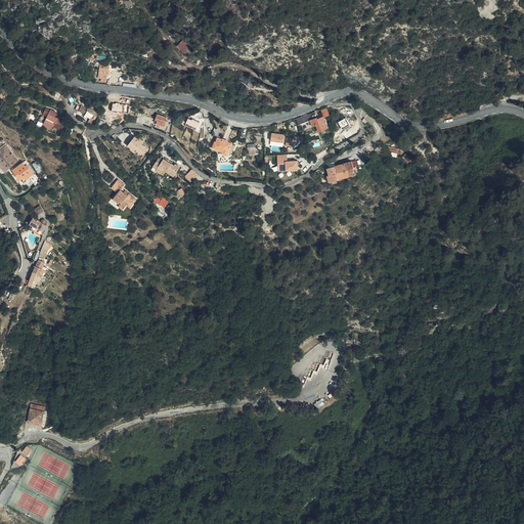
[(183,47),(188,43),(179,34),(175,39),(183,47)]
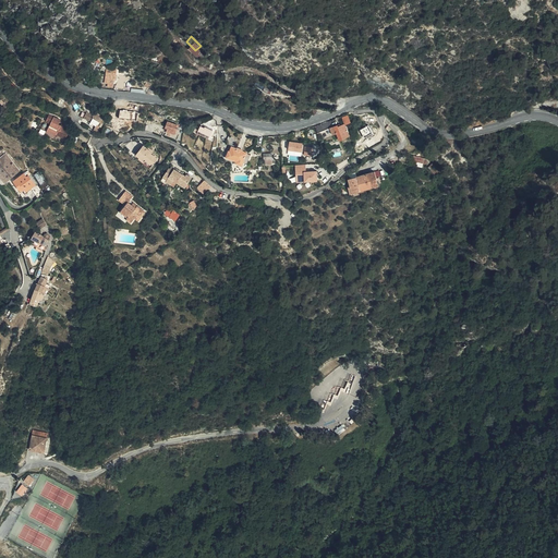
[(97,81),(101,82),(106,67),(101,65),(100,69),(98,68),(96,72),(99,73),(97,81)]
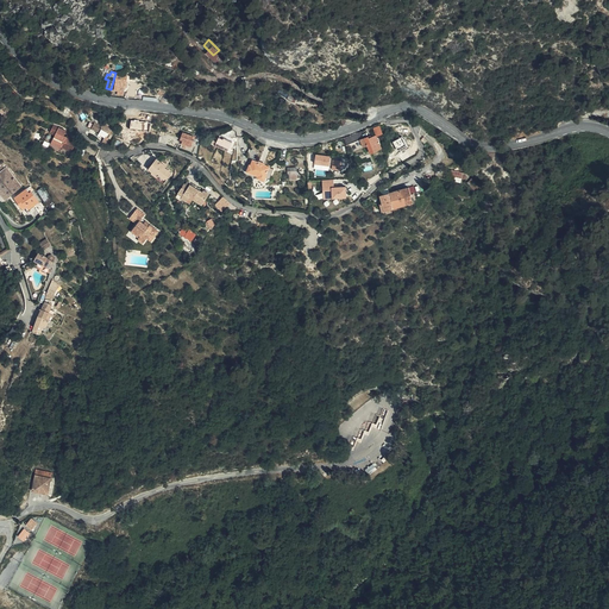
[(115,90),(118,90),(118,95),(127,95),(127,73),(115,73),(115,90)]
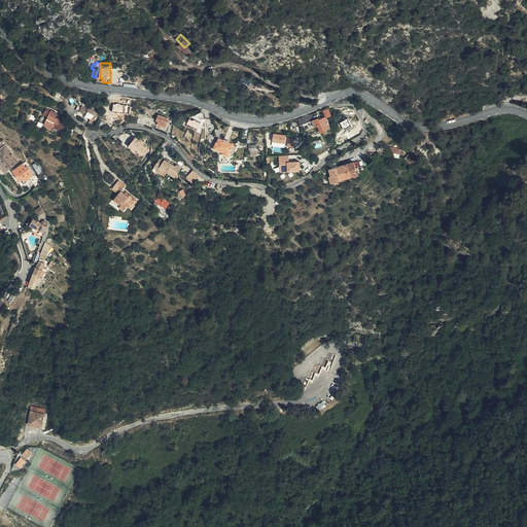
[(50,128),(58,133),(63,126),(53,118),(56,115),(46,108),(42,114),(45,116),(41,124),(50,129),(50,128)]
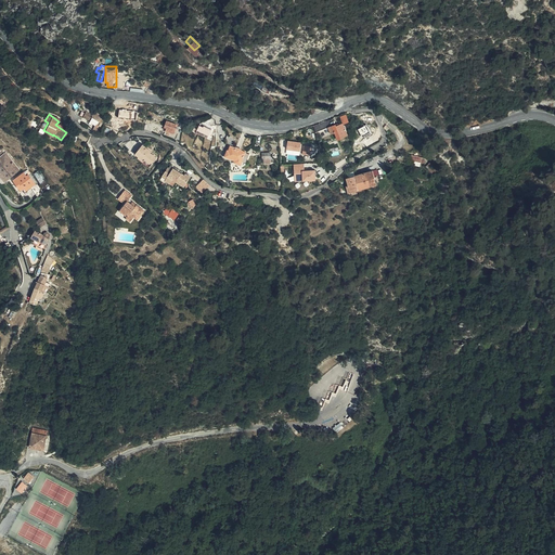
[(157,126),(167,131),(169,125),(167,124),(168,120),(158,117),(155,124),(158,125),(157,126)]
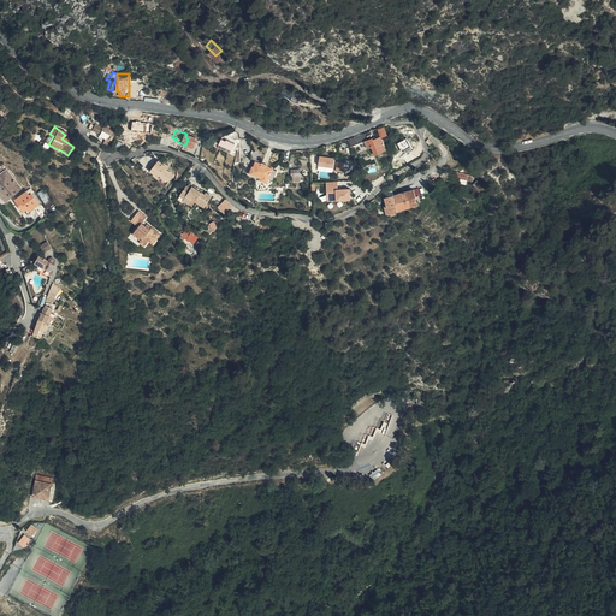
[(380,148),(377,135),(369,137),(368,135),(360,137),(362,146),(367,144),(369,153),(377,152),(377,149),(380,148)]
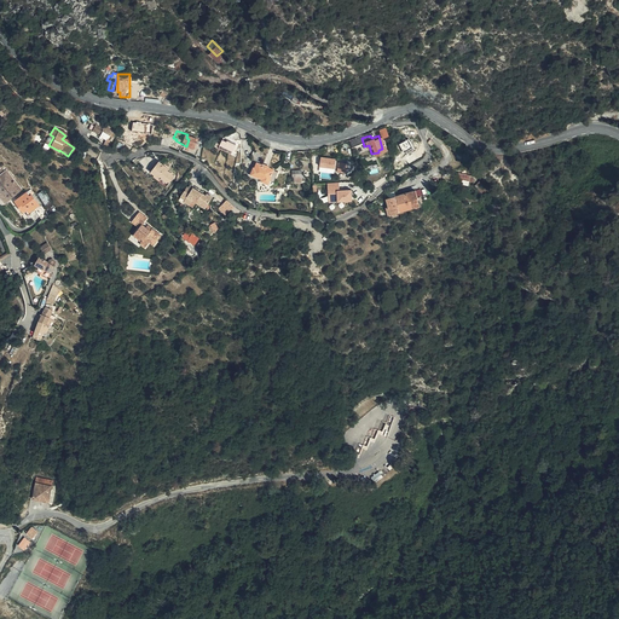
[(226,145),(219,140),(215,144),(223,150),(226,145)]
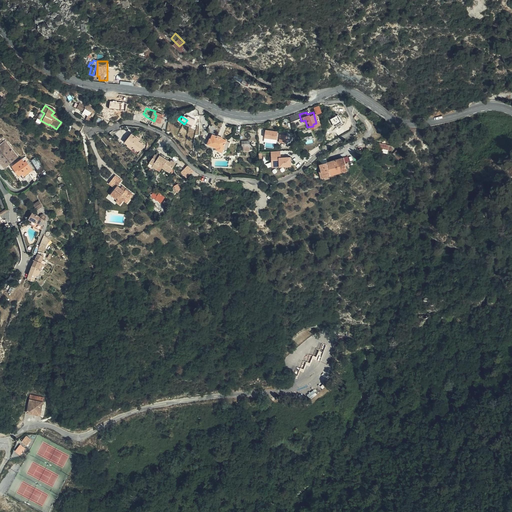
[(210,129),(213,125),(207,121),(204,125),(210,129)]
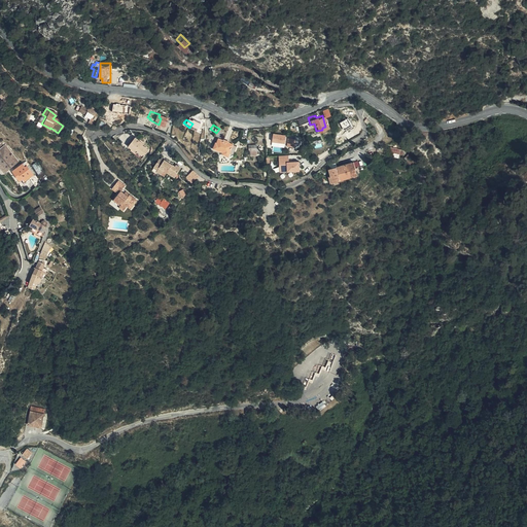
[(273,133),(273,142),(286,142),(286,133),(273,133)]
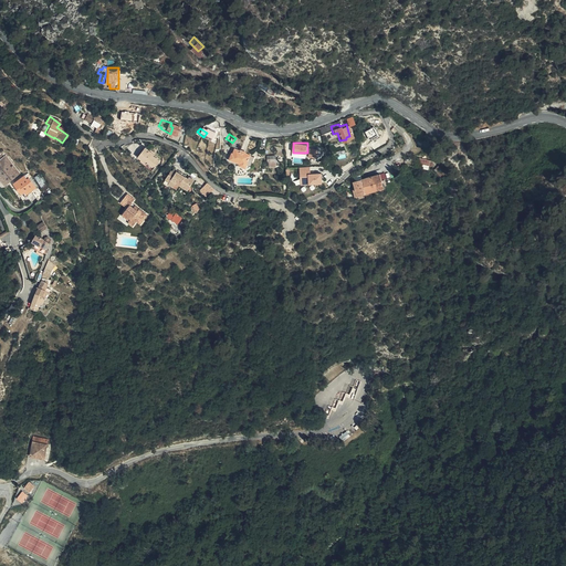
[(143,163),(148,156),(139,149),(140,147),(135,144),(128,153),(132,155),(130,156),(136,160),(138,158),(143,163)]
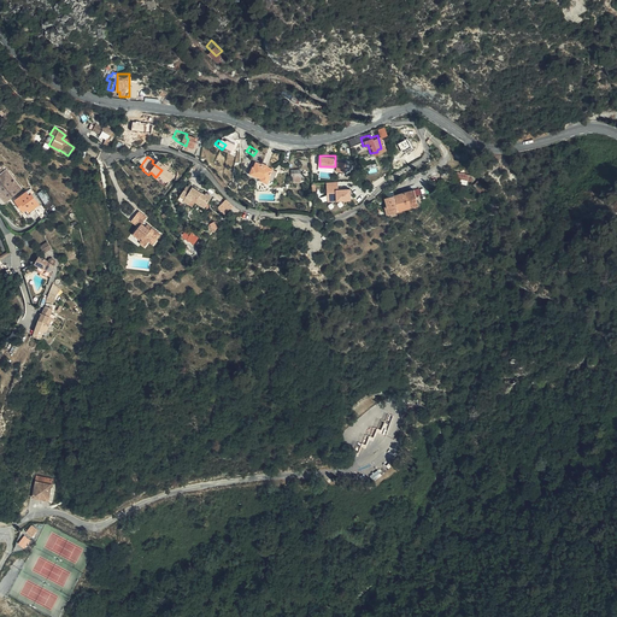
[(268,175),(268,170),(269,165),(274,166),(275,163),(251,158),(250,163),(247,162),(246,169),(260,171),(260,174),(268,175)]
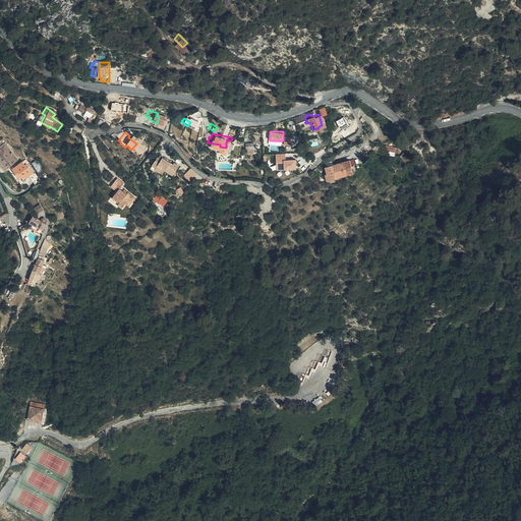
[(0,157),(6,166),(19,156),(6,140),(4,141),(3,140),(0,142),(0,157)]
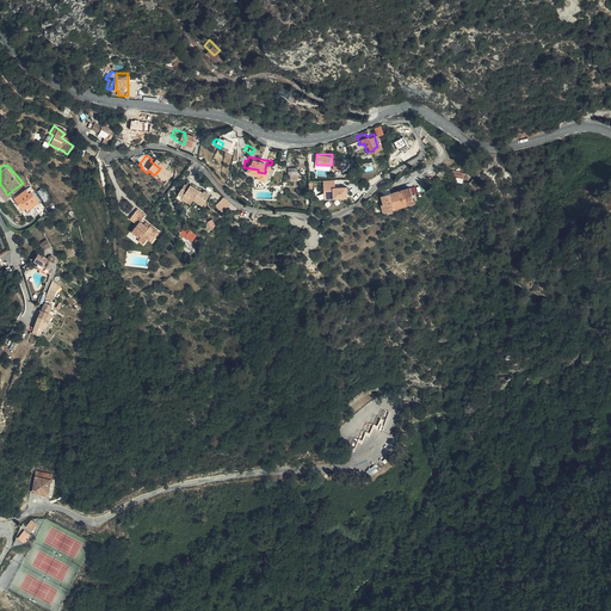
[(162,171),(160,168),(154,176),(149,171),(147,173),(155,180),(162,171)]
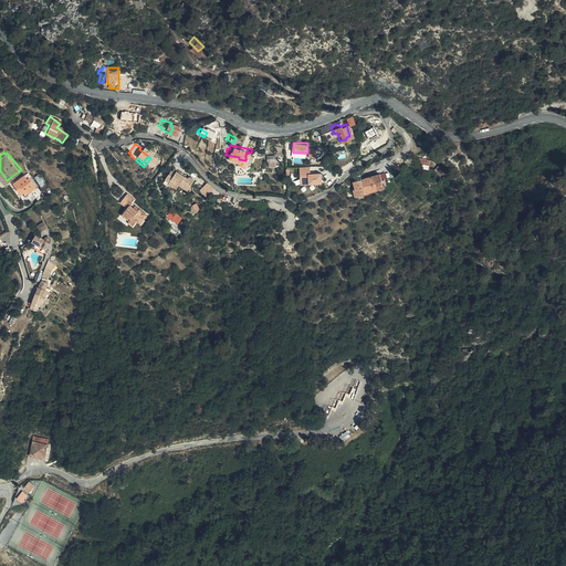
[(419,157),(417,166),(429,169),(431,160),(419,157)]
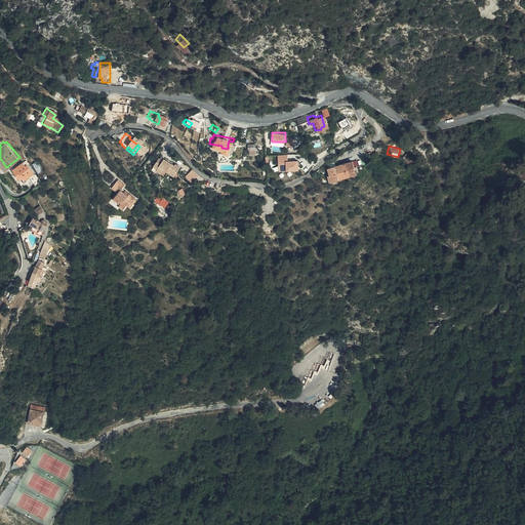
[(279,171),(299,169),(298,159),(288,160),(288,154),(278,154),(279,171)]
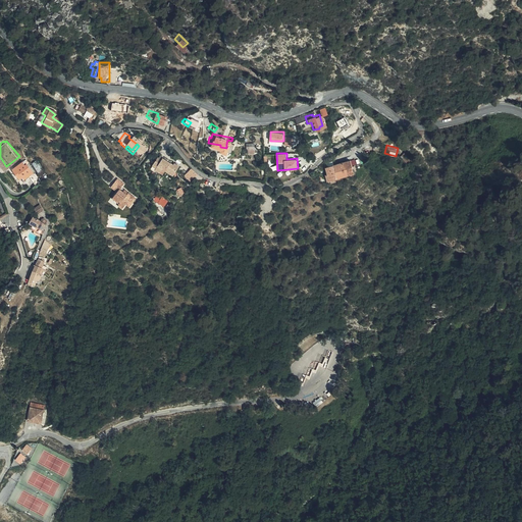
[(158,156),(154,162),(159,165),(157,167),(156,169),(161,172),(163,168),(167,170),(174,174),(179,164),(175,161),(174,162),(161,155),(159,157),(158,156)]
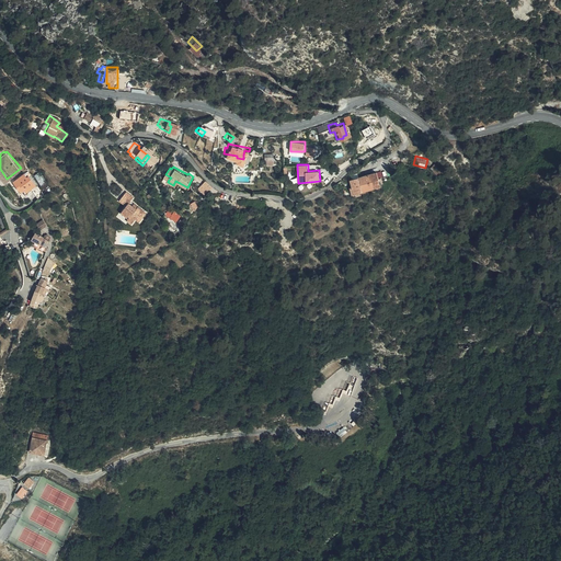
[(46,181),(39,172),(36,174),(42,183),(46,181)]
